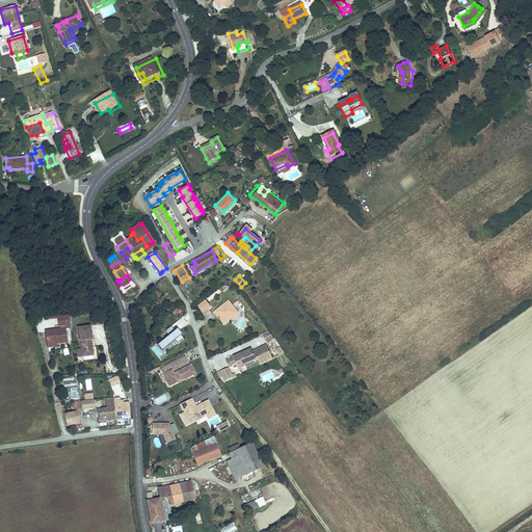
[(133,285),(124,291),(125,293),(129,301),(138,293),(135,289),(133,285)]
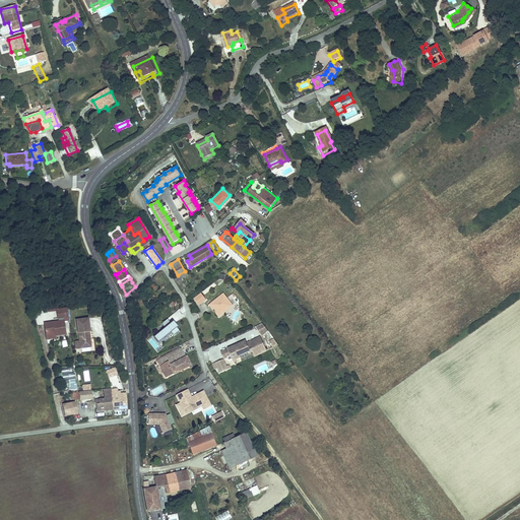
[(214,309),(216,312),(217,311),(218,313),(218,314),(219,316),(228,311),(226,309),(229,307),(228,306),(232,303),(224,294),(209,305),(213,310),(214,309)]
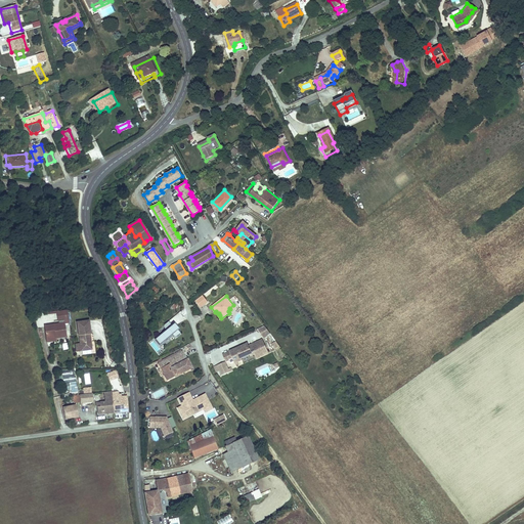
[(202,298),(195,302),(201,308),(207,303),(202,298)]
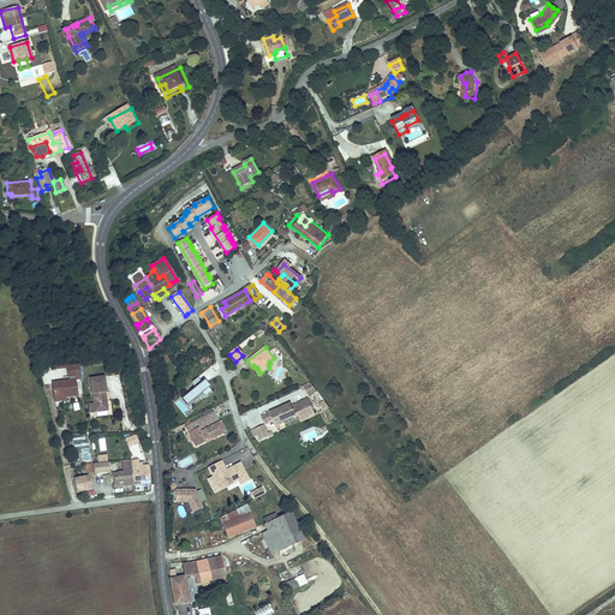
[(209,353),(203,358),(208,364),(214,359),(209,353)]
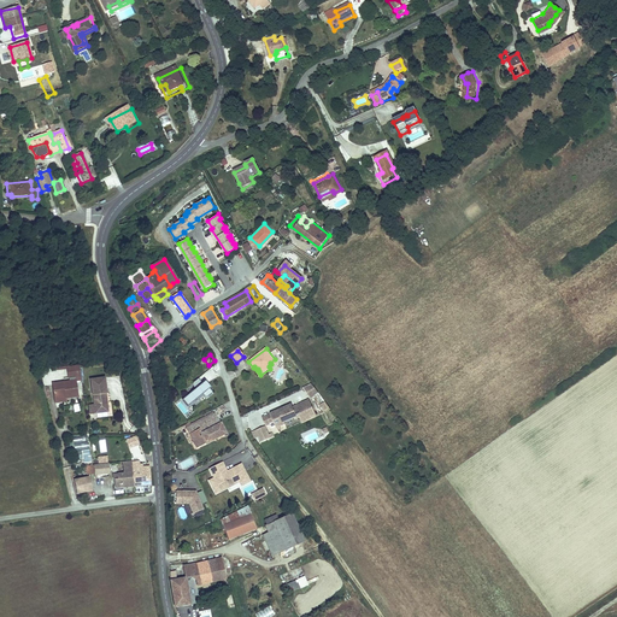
[(80,364),(70,365),(71,376),(81,375),(80,364)]
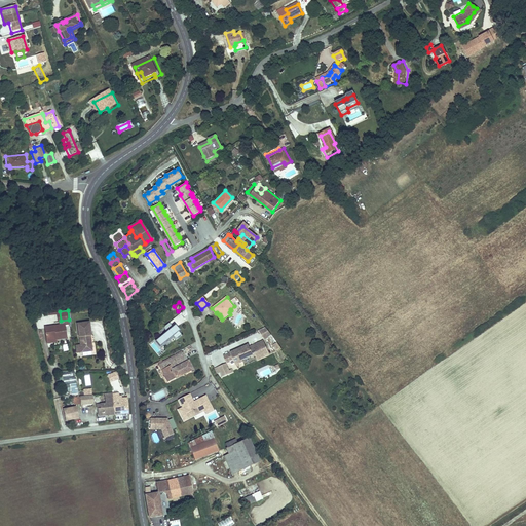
[(182,313),(173,321),(177,327),(186,320),(182,313)]
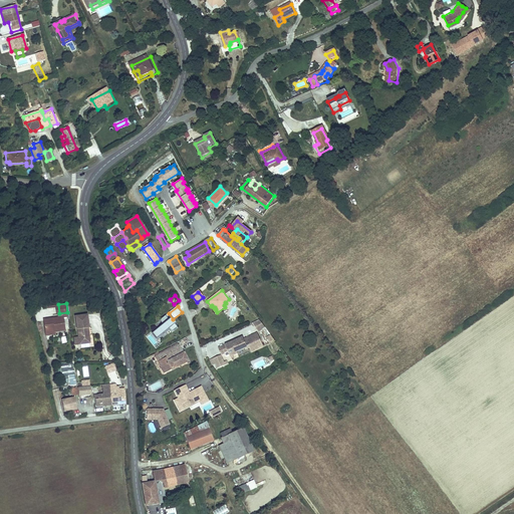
[(44,317),(46,327),(54,326),(55,329),(64,327),(62,314),(44,317)]
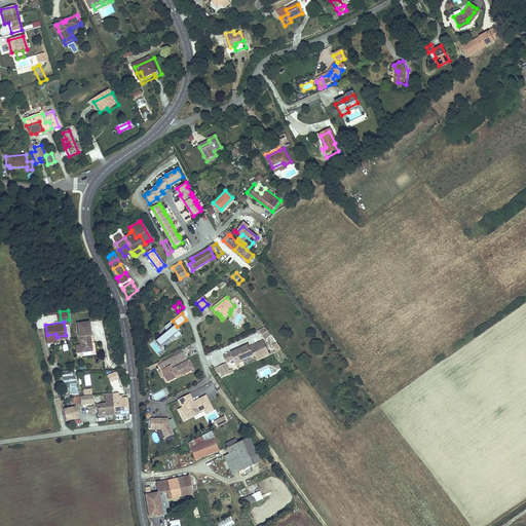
[(89,322),(77,323),(79,336),(81,344),(77,345),(78,352),(81,351),(91,350),(90,340),(90,334),(89,322)]
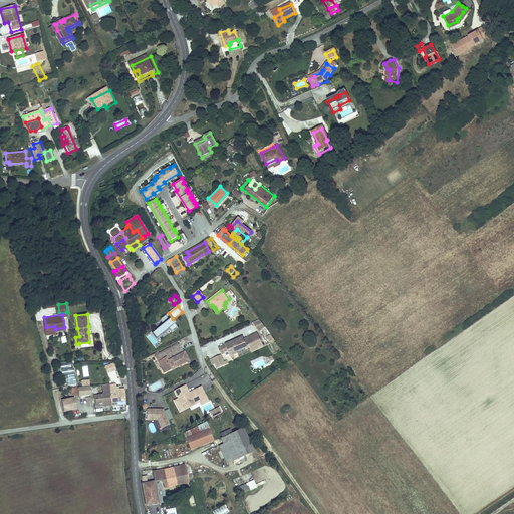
[(156,339),(169,328),(172,331),(177,327),(174,324),(171,320),(170,321),(168,319),(165,315),(159,320),(162,324),(152,333),(156,339)]
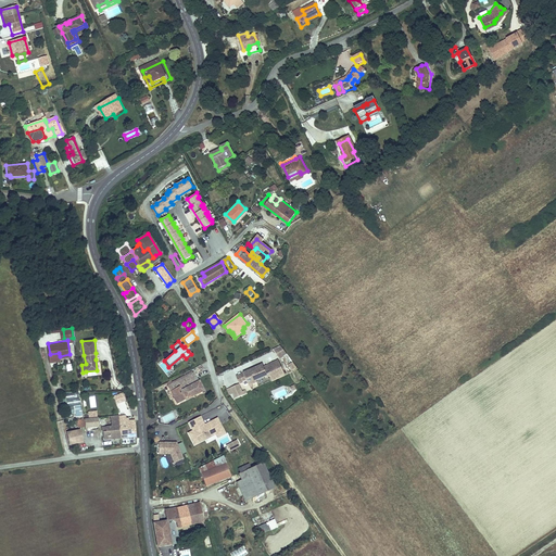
[(281,348),(280,348),(274,351),(280,359),(287,355),(281,348)]
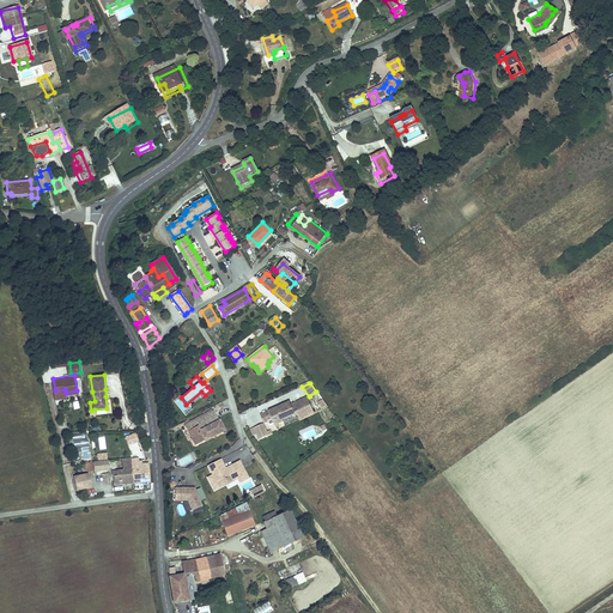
[(289,420),(298,416),(301,420),(315,414),(308,399),(291,406),(290,404),(275,410),(272,414),(271,412),(262,416),(265,424),(268,423),(271,426),(275,424),(275,426),(284,423),(283,420),(287,418),(289,420)]
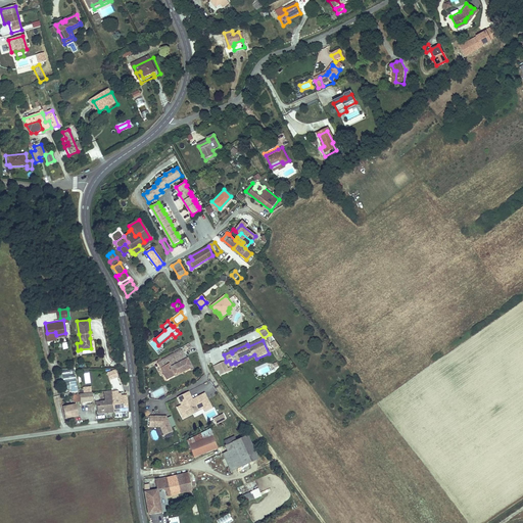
[(182,350),(158,364),(167,380),(191,368),(182,350)]
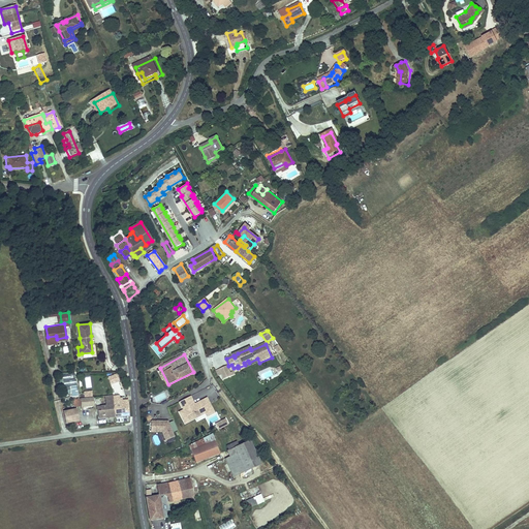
[(230,373),(227,367),(220,370),(222,375),(224,380),(231,377),(230,373)]
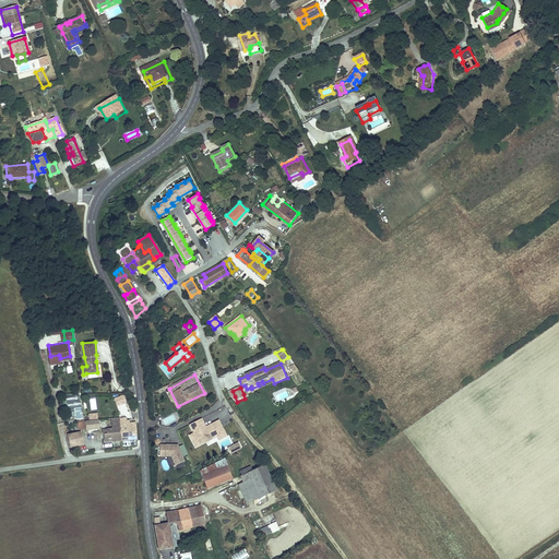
[(118,405),(128,402),(125,394),(116,399),(118,405)]
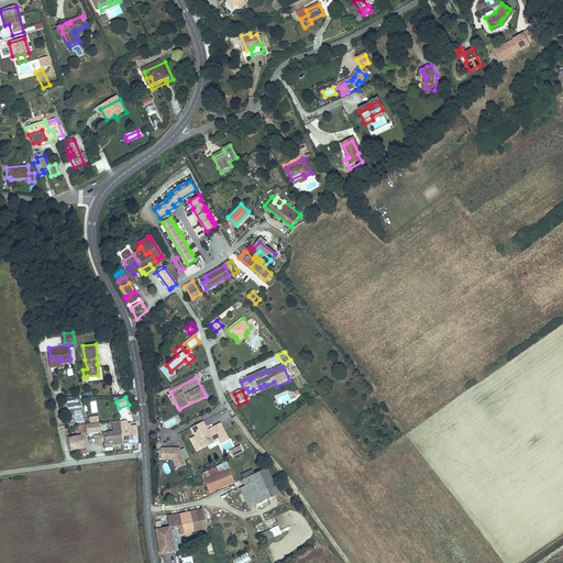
[(66,399),(66,410),(80,410),(80,399),(66,399)]
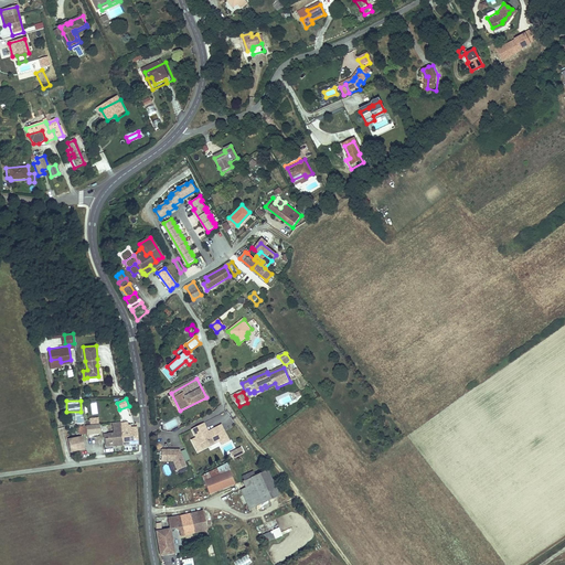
[(68,423),(83,424),(83,413),(70,412),(68,423)]
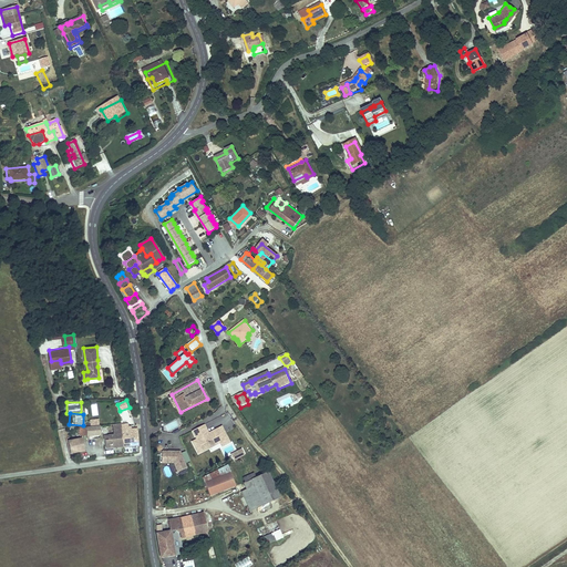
[(154,425),(165,420),(163,416),(160,418),(158,414),(151,419),(154,425)]
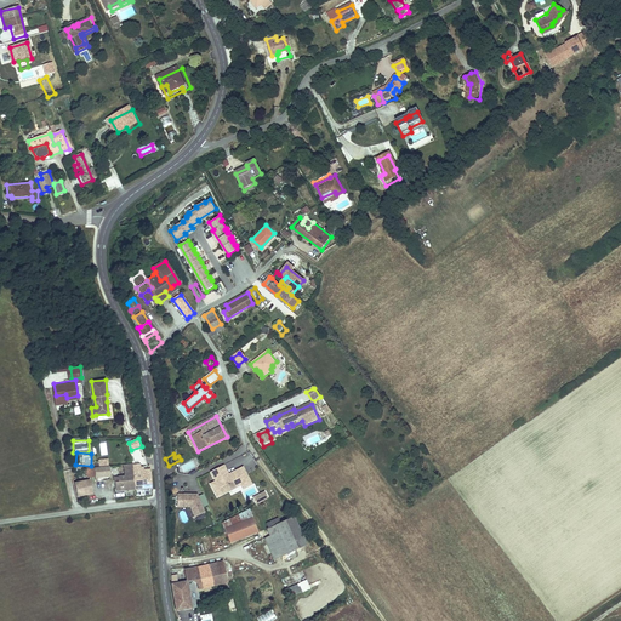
[(135,471),(135,465),(125,466),(126,477),(117,478),(118,488),(119,486),(119,491),(153,488),(153,476),(152,476),(152,469),(144,469),(135,471)]
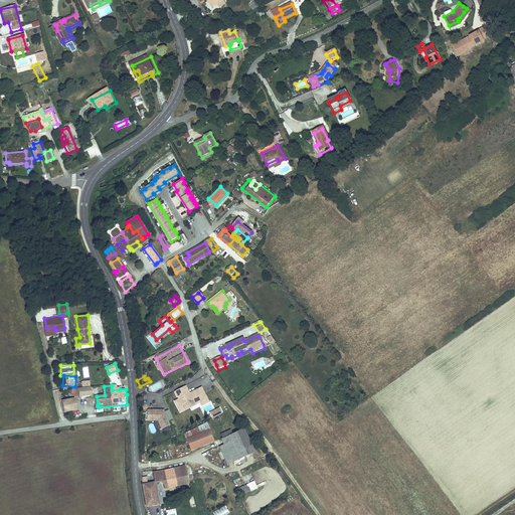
[(181,411),(201,401),(200,400),(206,397),(201,388),(189,394),(187,395),(186,393),(189,392),(185,385),(175,391),(179,397),(181,396),(182,398),(180,399),(175,401),(181,411)]
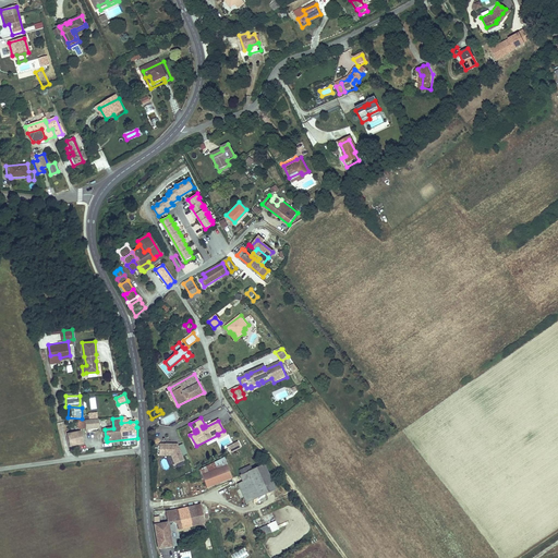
[(100,420),(87,422),(87,429),(88,431),(100,428),(100,420)]
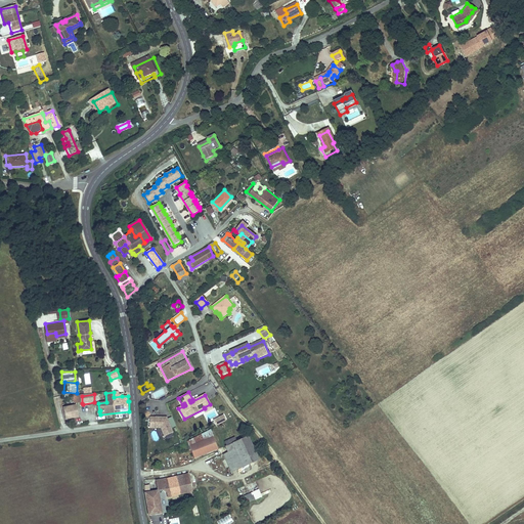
[(78,406),(64,409),(68,421),(81,418),(78,406)]
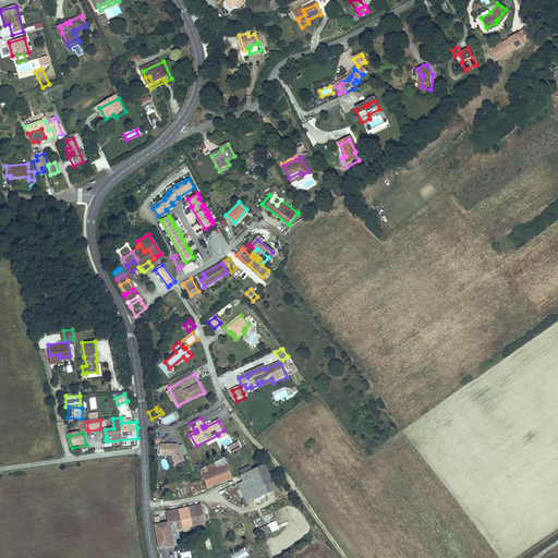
[(231,453),(241,448),(239,443),(228,448),(231,453)]
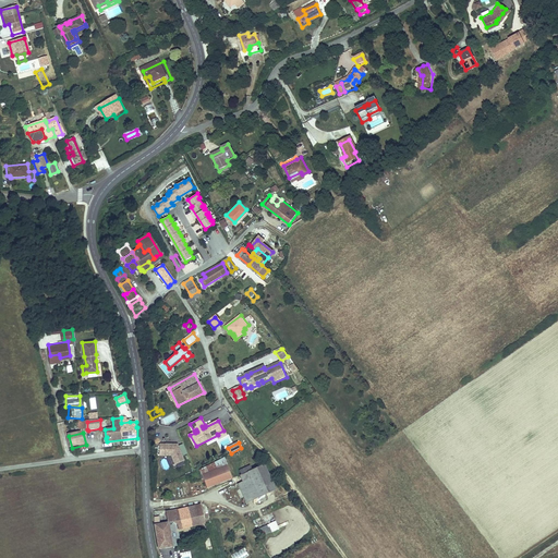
[(184,461),(178,446),(176,445),(159,444),(159,456),(171,456),(176,464),(184,461)]
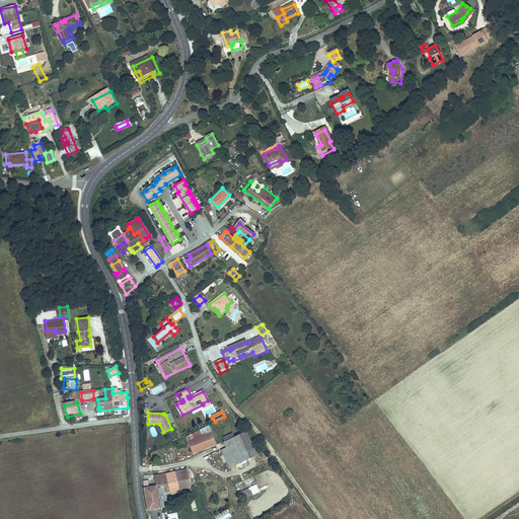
[(153,437),(158,435),(154,426),(149,428),(153,437)]
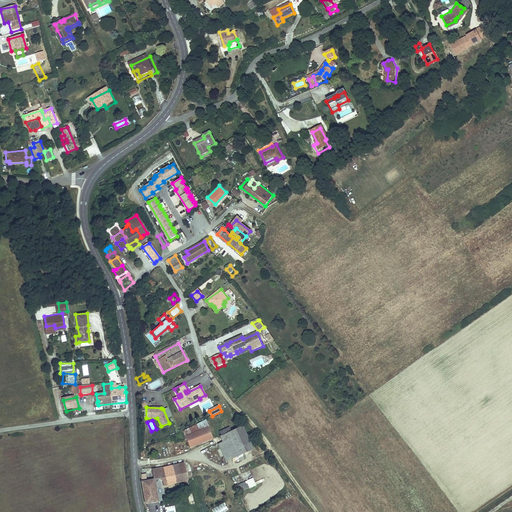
[(206,422),(183,432),(185,436),(208,427),(206,422)]
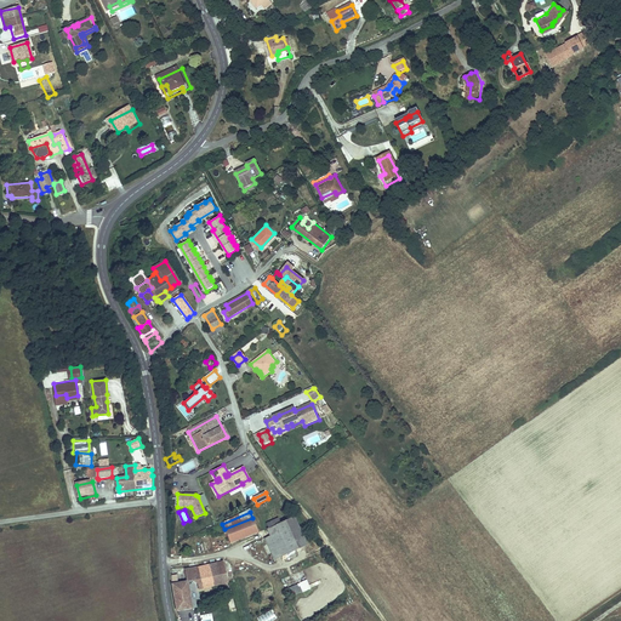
[(252,518),(224,529),(229,543),(257,533),(252,518)]
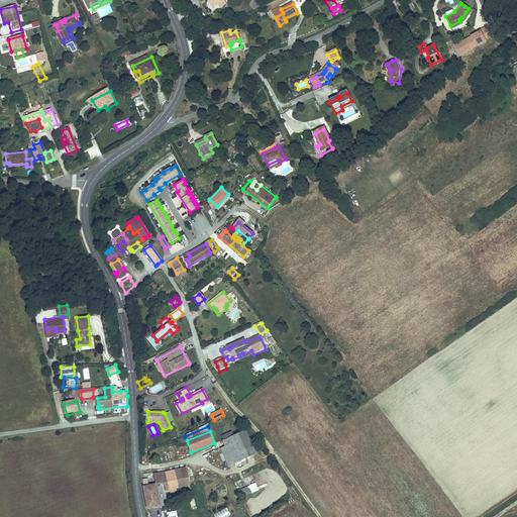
[(231,443),(219,448),(228,467),(254,454),(244,431),(229,438),(231,443)]
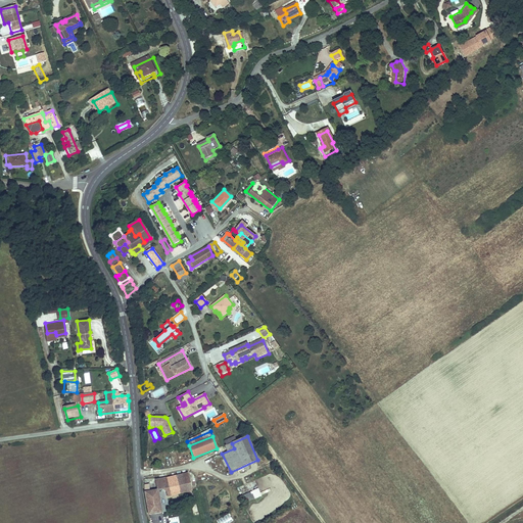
[(155,480),(157,490),(162,489),(165,492),(167,492),(168,496),(191,490),(187,474),(169,478),(168,478),(155,480)]
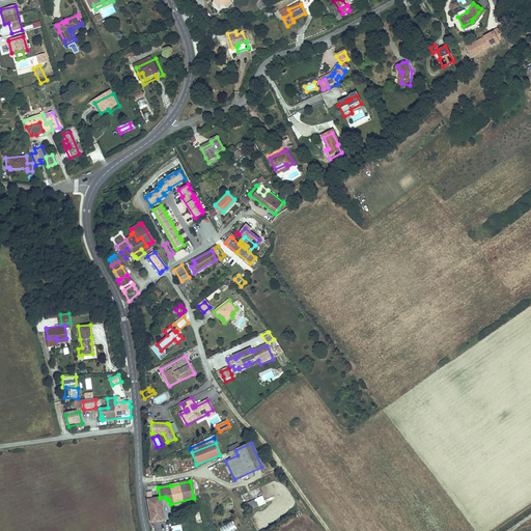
[(151,492),(146,492),(147,500),(148,508),(150,523),(164,521),(161,502),(160,498),(152,499),(151,492)]
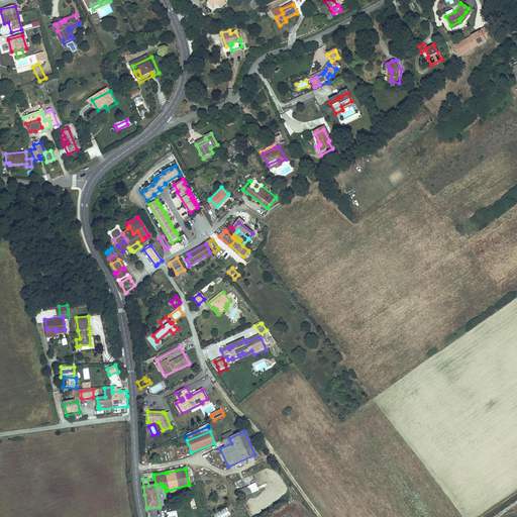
[(250,493),(259,490),(255,482),(248,485),(250,493)]
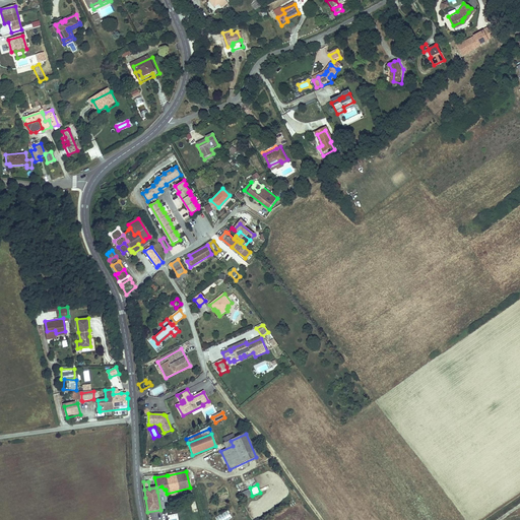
[(214,516),(216,519),(226,519),(233,518),(229,510),(214,516)]
